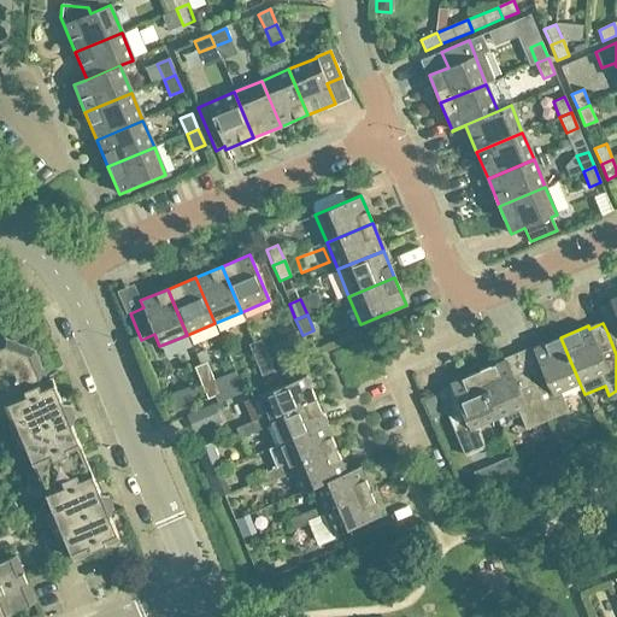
[(580,383),(560,338),(533,348),(544,375),(530,381),(547,421),(569,411),(560,392),(580,383)]
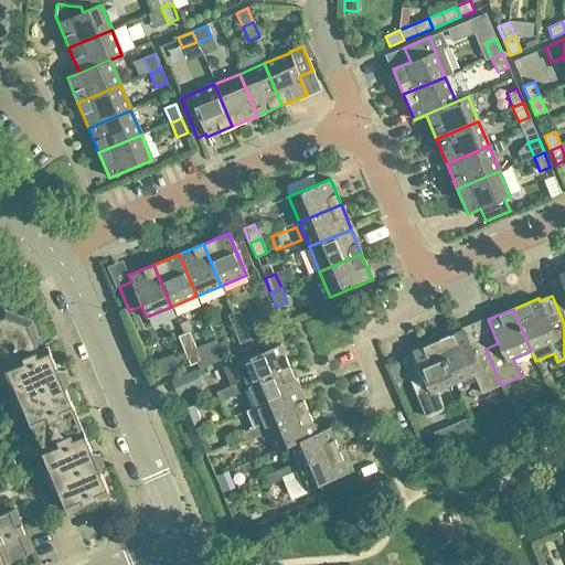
[(42,349),(31,322),(4,311),(0,312),(0,363),(4,365),(13,385),(9,387),(18,409),(22,407),(36,439),(42,452),(49,468),(43,470),(53,493),(57,491),(66,512),(87,502),(108,493),(97,467),(103,465),(100,460),(98,455),(93,457),(63,384),(67,382),(65,377),(63,372),(59,373),(46,347),(42,349)]
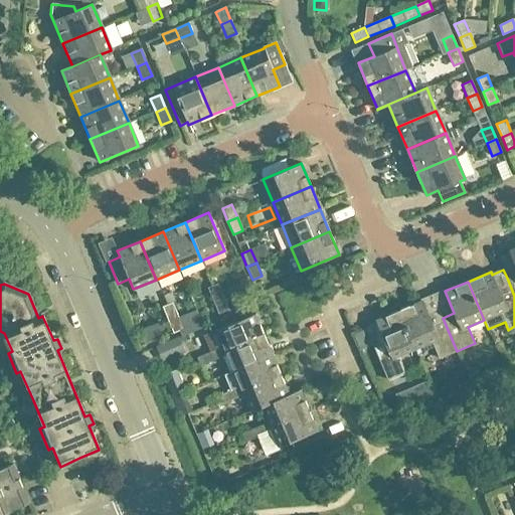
[(222,297),(217,284),(207,288),(213,301),(222,297)]
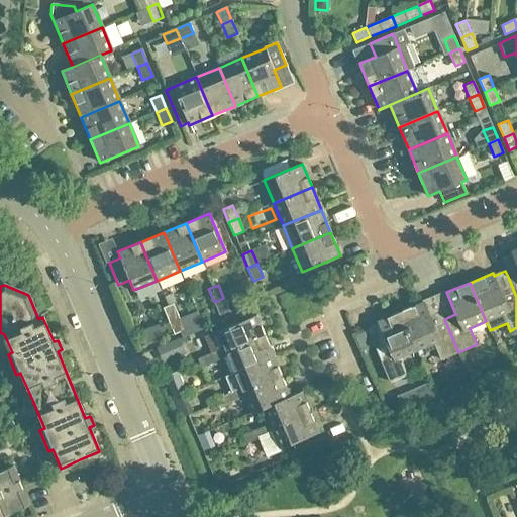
[(229,311),(223,298),(214,302),(219,315),(229,311)]
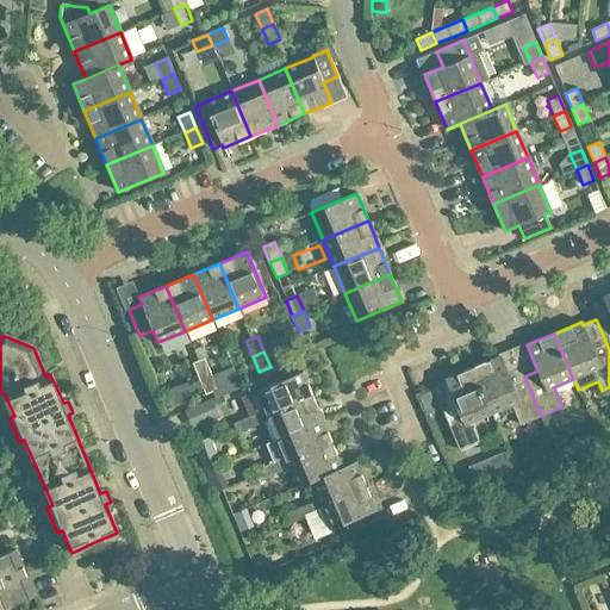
[(541,416),(524,377),(510,383),(499,356),(472,368),(491,412),(492,412),(496,419),(515,412),(520,424),(541,416)]
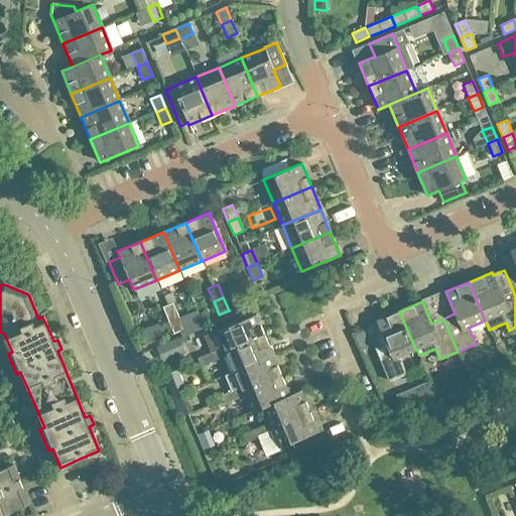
[(177,316),(172,303),(162,307),(168,320),(177,316)]
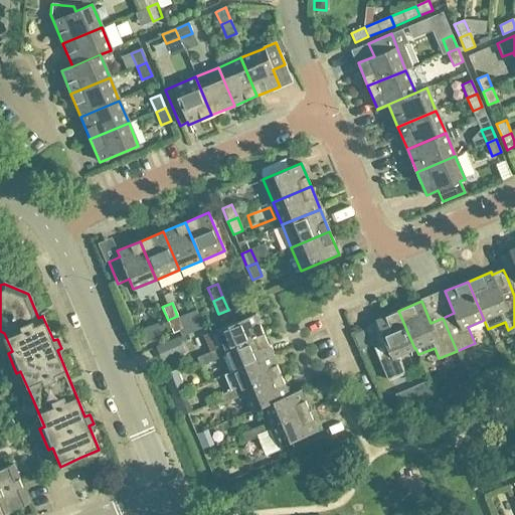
[(414,348),(398,311),(375,320),(376,323),(365,328),(387,380),(405,372),(398,355),(414,348)]
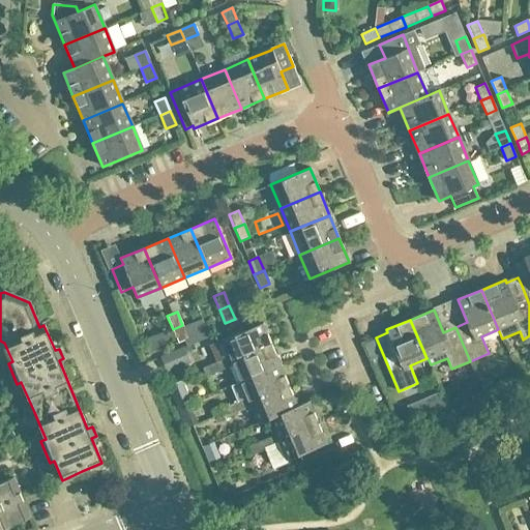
[(232,361),(271,344),(262,323),(257,325),(241,331),(210,345),(217,361),(230,356),(232,361)]
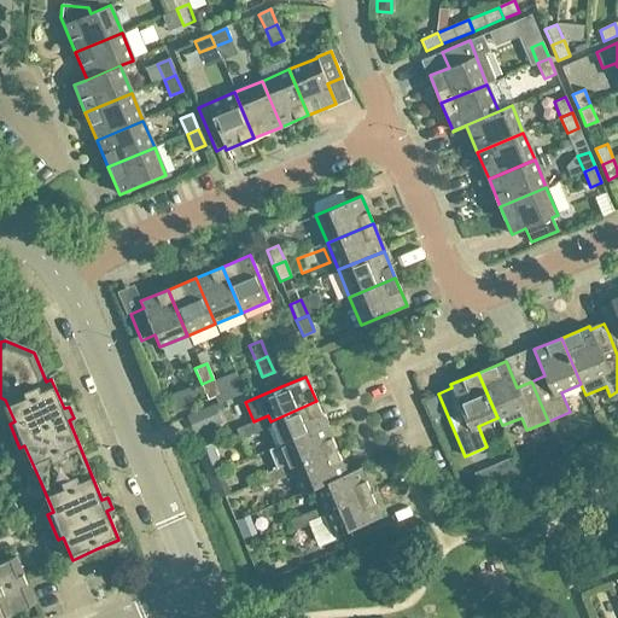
[(220,395),(213,379),(202,384),(208,400),(220,395)]
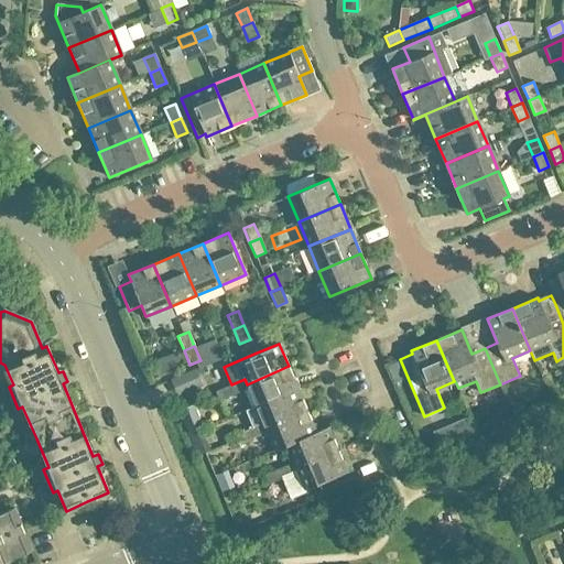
[(176,351),(152,360),(158,373),(181,366),(176,351)]
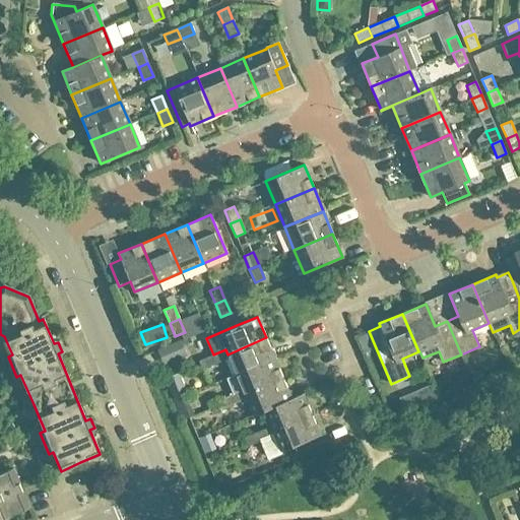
[(236,375),(274,358),(266,337),(228,354),(229,359),(224,360),(232,376),(236,375)]
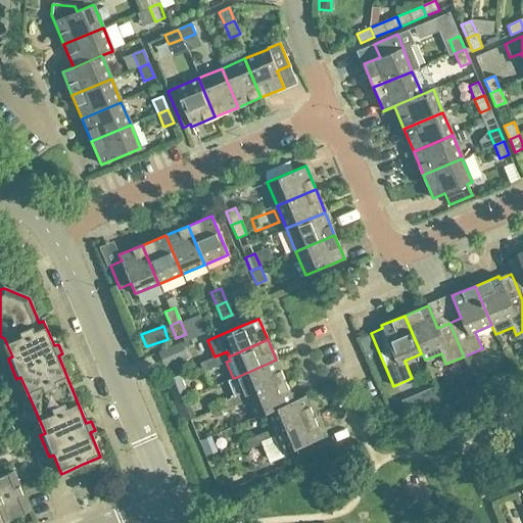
[(182,342),(158,352),(164,368),(188,358),(182,342)]
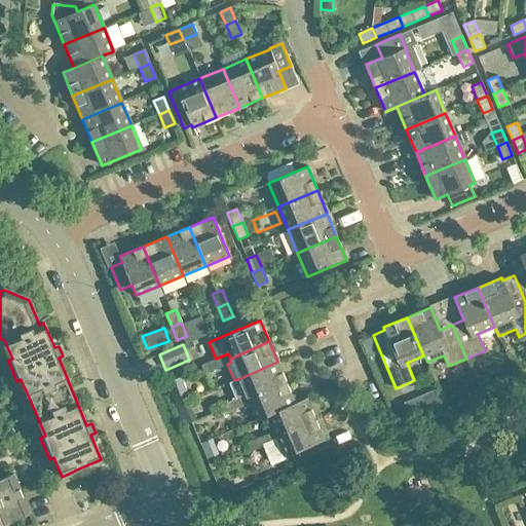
[(231,363),(230,359),(228,353),(216,359),(215,360),(218,368),(227,364),(231,363)]
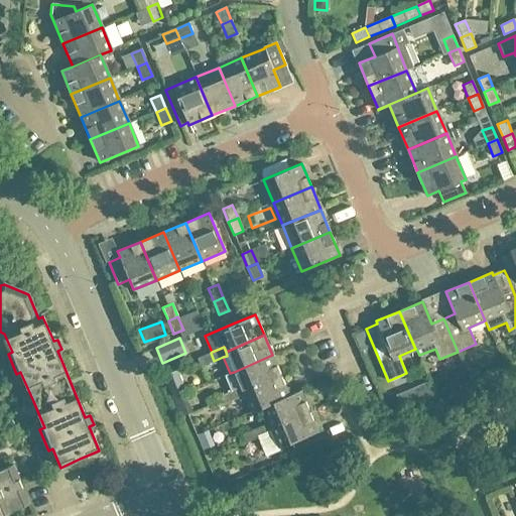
[(214,361),(211,353),(198,358),(201,367),(214,361)]
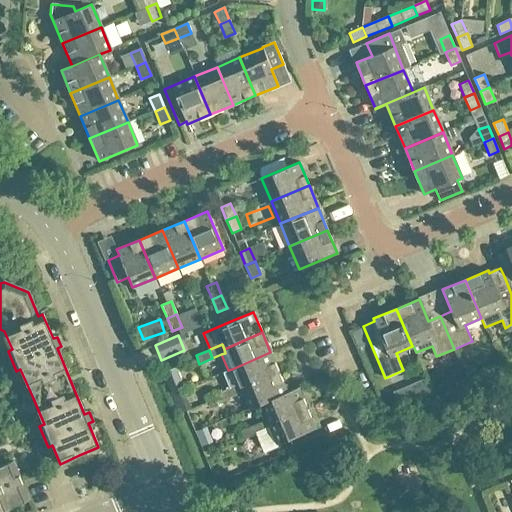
[(279,372),(270,352),(232,369),(228,370),(223,372),(230,388),(239,384),(240,389),(279,372)]
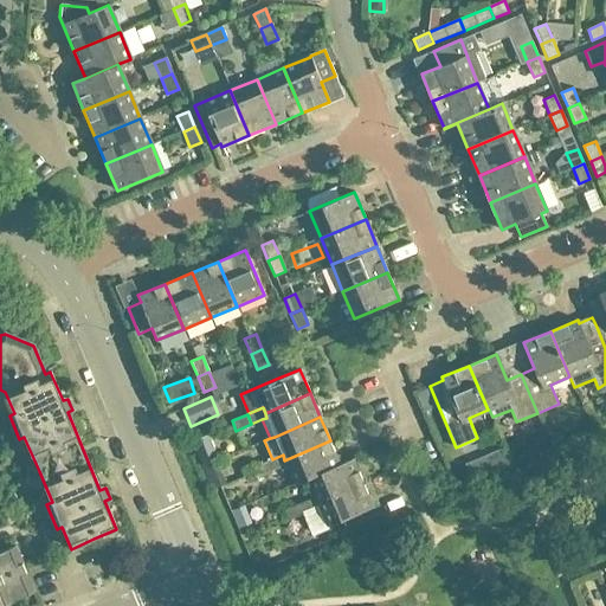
[(340,464),(330,440),(284,461),(287,465),(295,484),(340,464)]
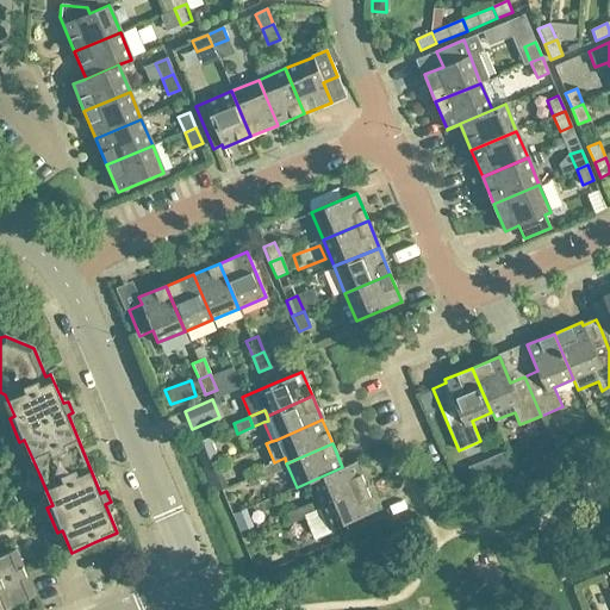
[(506,452),(491,458),(497,473),(512,466),(506,452)]
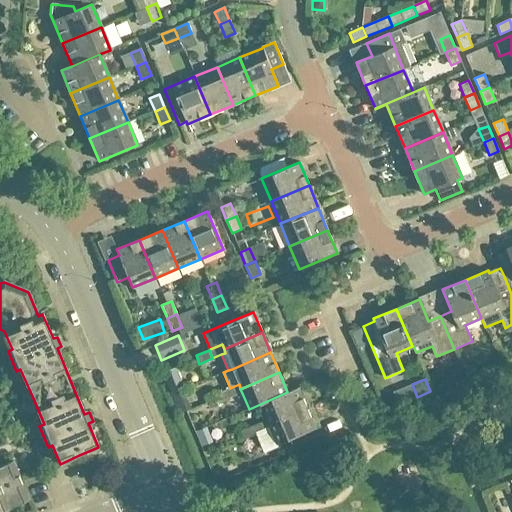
[(242,393),(240,389),(239,384),(230,388),(226,390),(229,398),(242,393)]
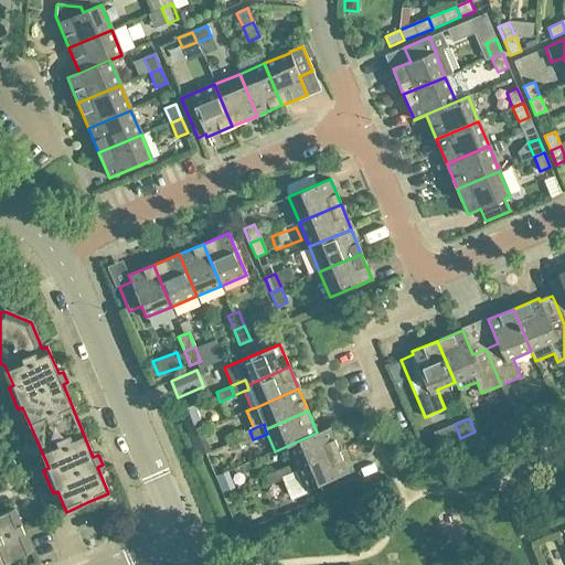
[(296,468),(339,450),(329,427),(317,433),(275,451),(287,447),(295,464),(296,468)]
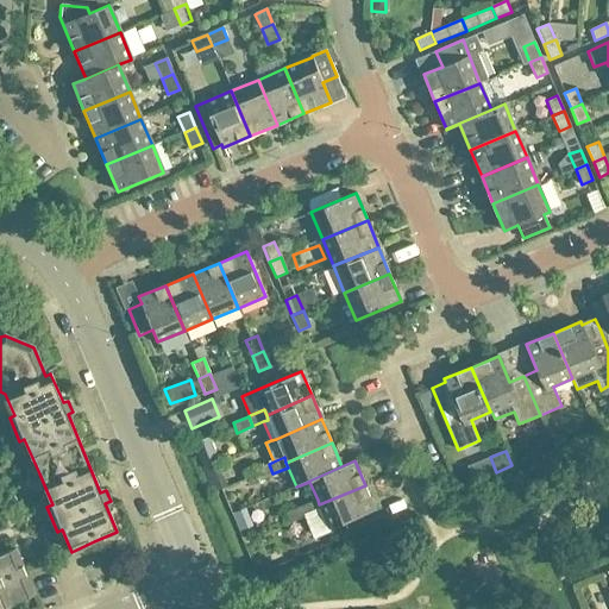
[(272,473),(269,464),(252,470),(257,481),(272,473)]
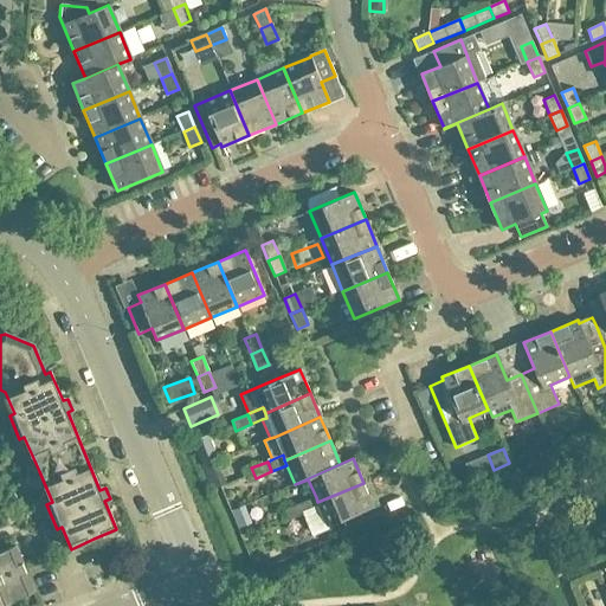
[(39,471),(18,481),(24,495),(45,485),(39,471)]
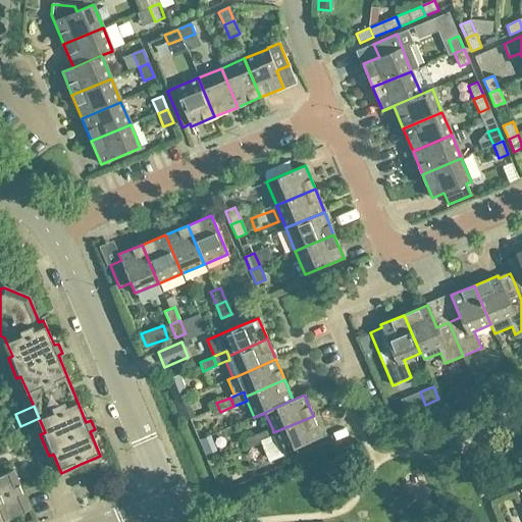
[(218,408),(204,409),(205,424),(219,423),(218,408)]
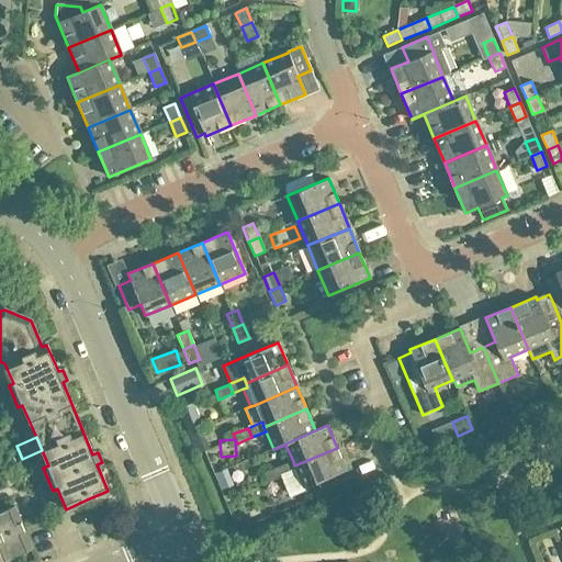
[(346,470),(337,448),(294,465),(296,470),(304,487),(316,483),(333,475),(346,470)]
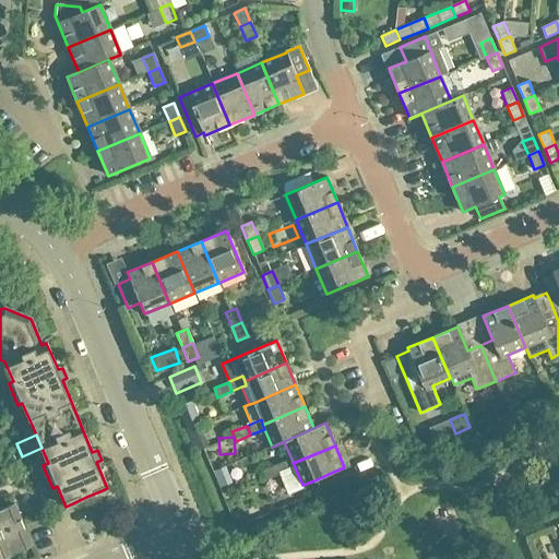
[(295,467),(293,463),(292,459),(276,464),(281,474),(295,467)]
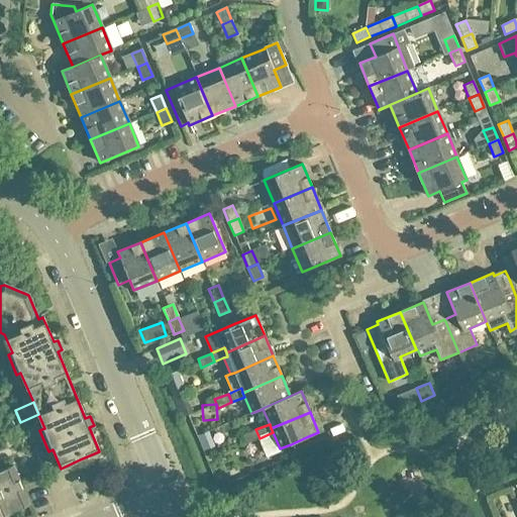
[(260,438),(255,429),(242,435),(245,443),(260,438)]
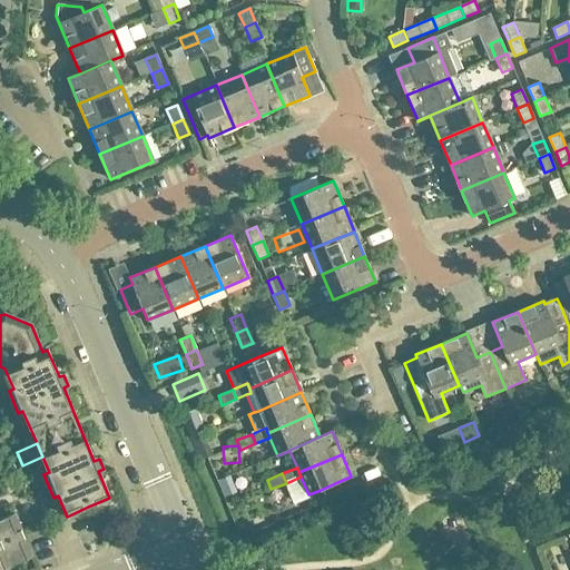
[(282,485),(292,511),(310,504),(298,479),(282,485)]
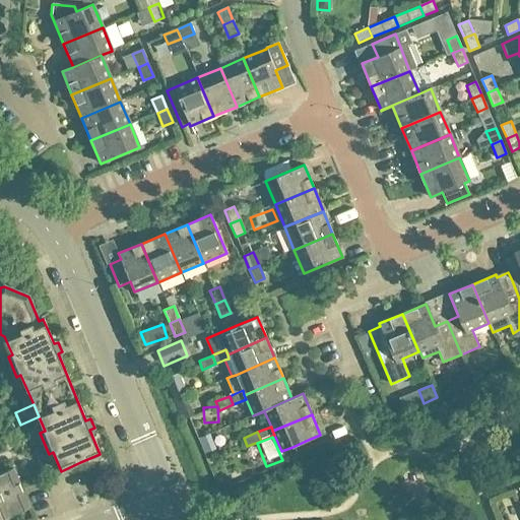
[(308,440),(293,447),(298,458),(313,452),(308,440)]
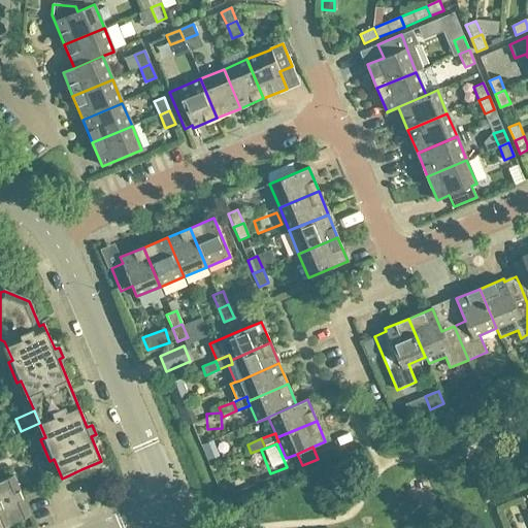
[(0,527),(30,516),(21,495),(13,476),(0,481),(0,527)]
